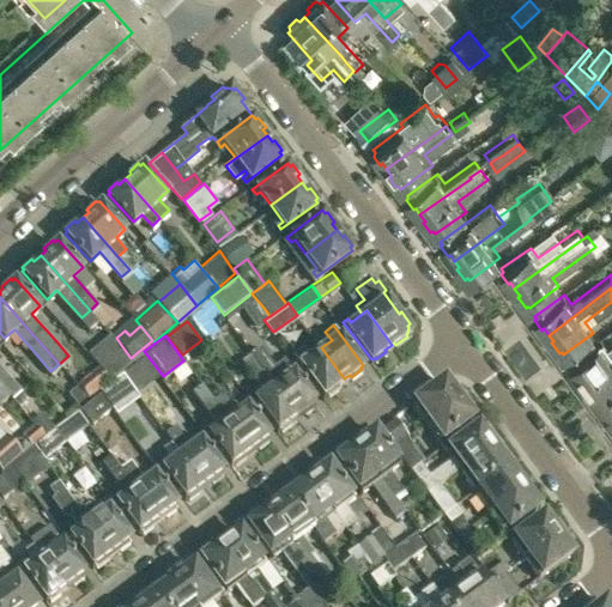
[(611,340),(607,344),(603,338),(569,363),(570,365),(570,368),(575,376),(579,377),(598,364),(601,369),(611,360),(611,340)]
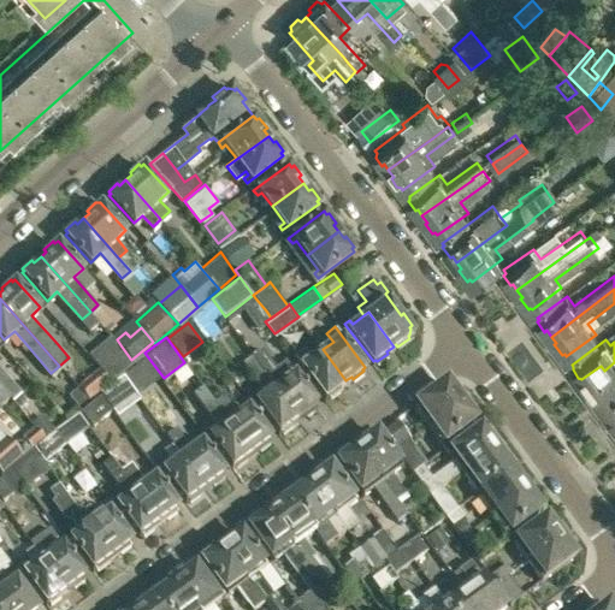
[(122,347),(99,366),(108,378),(110,379),(132,360),(131,360),(122,347)]
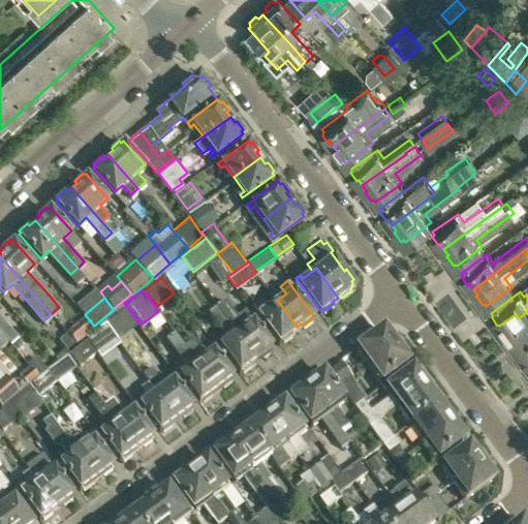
[(216,303),(256,357),(261,352),(264,355),(271,348),(270,347),(272,345),(244,308),(236,314),(223,298),(216,303)]
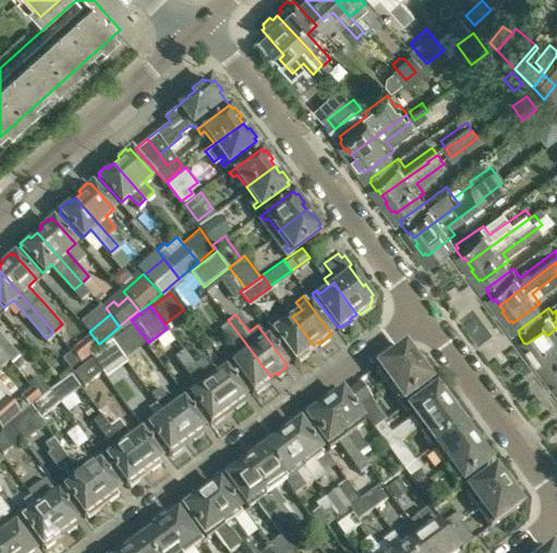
[(306,350),(313,345),(292,316),(281,324),(274,314),(265,321),(269,326),(294,360),(298,358),(299,359),(307,352),(306,350)]
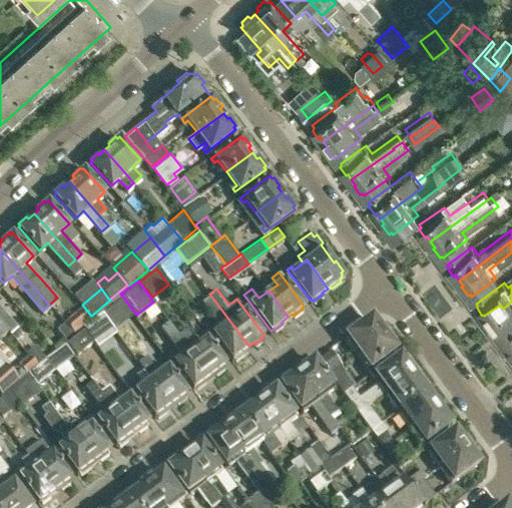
[(248,346),(209,294),(201,300),(221,327),(212,333),(231,359),(234,357),(235,359),(243,353),(242,351),(248,346)]
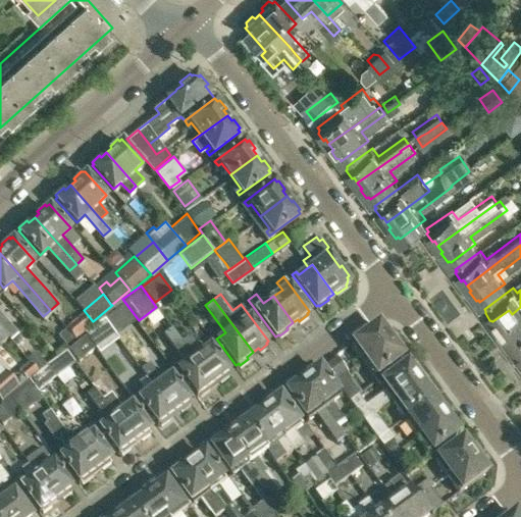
[(506,337),(509,342),(520,331),(520,326),(520,325),(520,307),(512,314),(509,310),(492,321),(498,326),(497,329),(502,335),(506,337)]
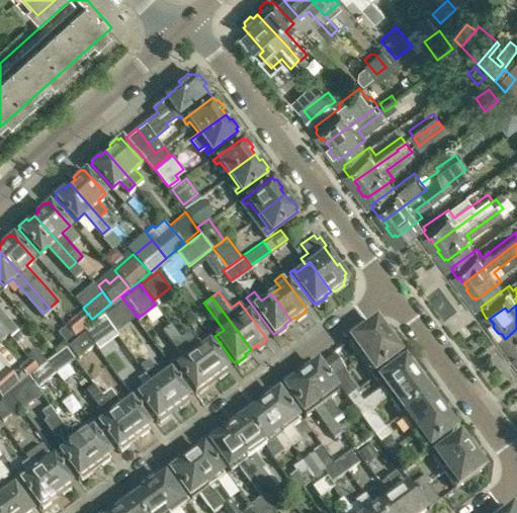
[(74,333),(91,318),(83,308),(66,323),(73,332),(74,333)]
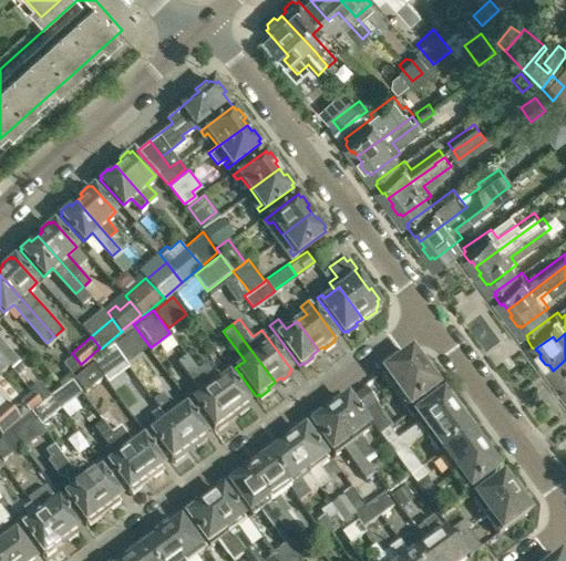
[(0,355),(8,364),(10,366),(18,360),(0,339),(0,355)]
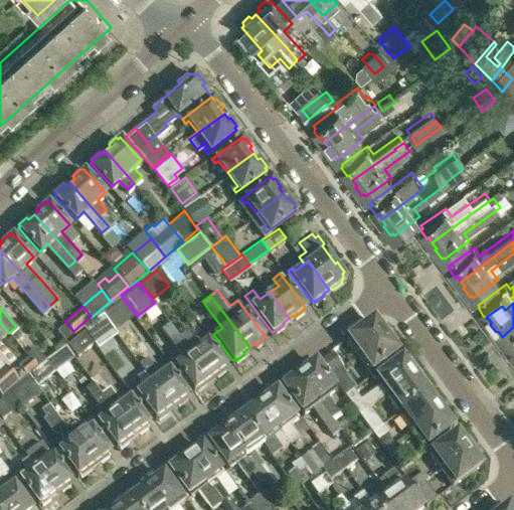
[(92,338),(112,323),(102,310),(82,325),(84,327),(92,338)]
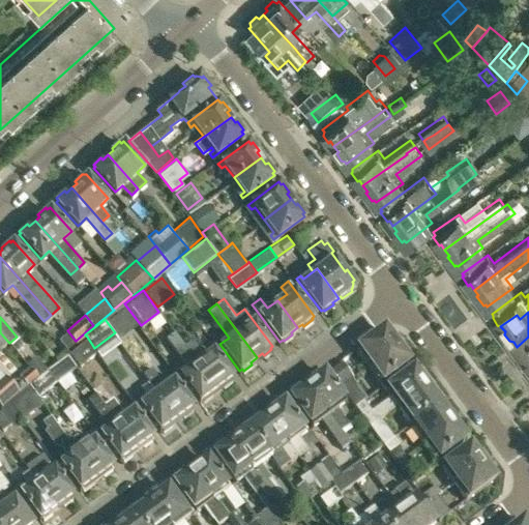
[(398,342),(388,329),(382,327),(355,347),(368,365),(398,342)]
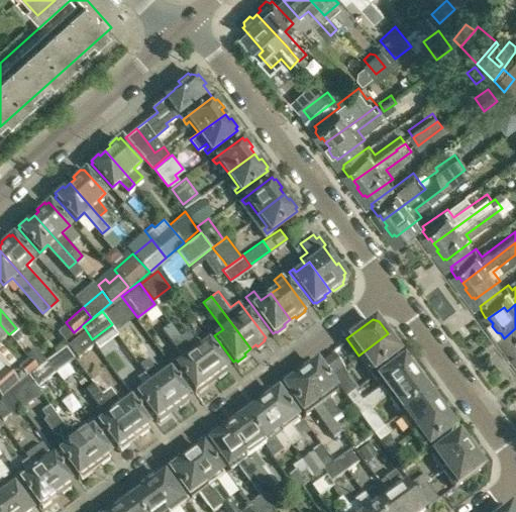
[(73,331),(66,322),(57,329),(65,338),(73,331)]
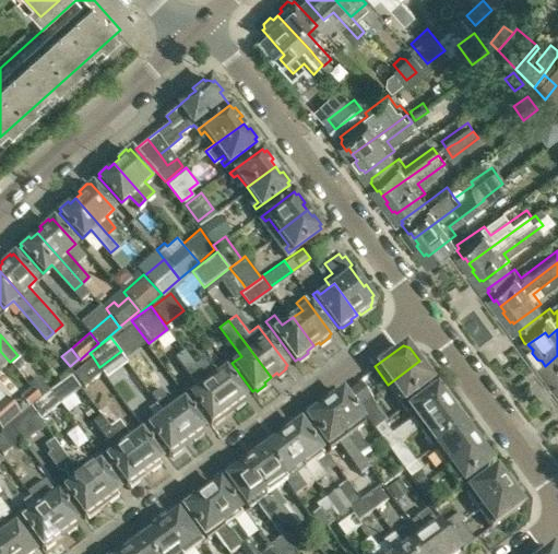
[(228,408),(194,362),(193,363),(183,349),(175,355),(185,369),(199,388),(189,395),(210,422),(213,420),(214,422),(223,415),(222,413),(228,408)]
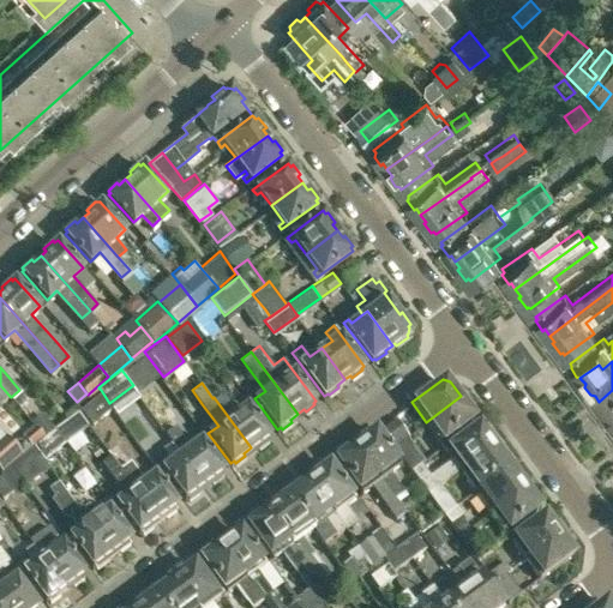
[(608,415),(612,421),(612,383),(612,384),(612,390),(599,402),(601,404),(599,407),(606,416),(608,415)]
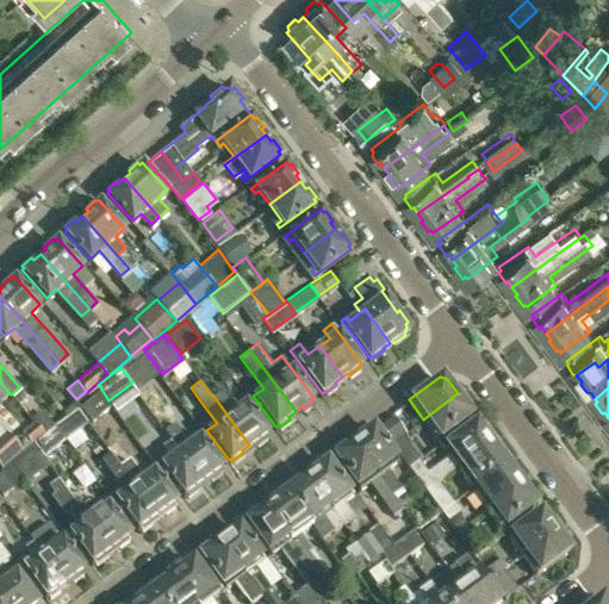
[(111,402),(109,400),(100,387),(79,404),(91,418),(111,402)]
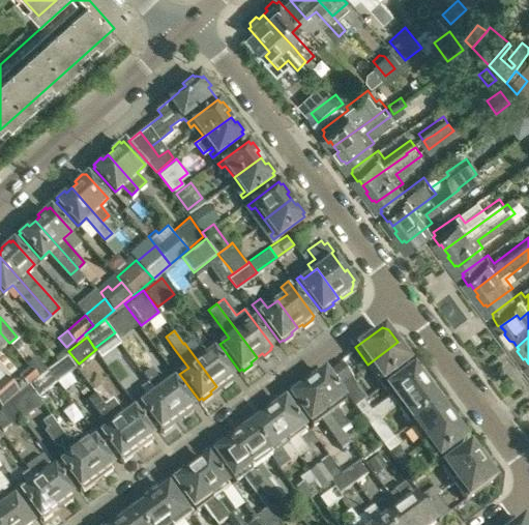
[(230,377),(232,375),(212,349),(204,355),(192,339),(184,343),(216,386),(223,382),(224,384),(232,379),(230,377)]
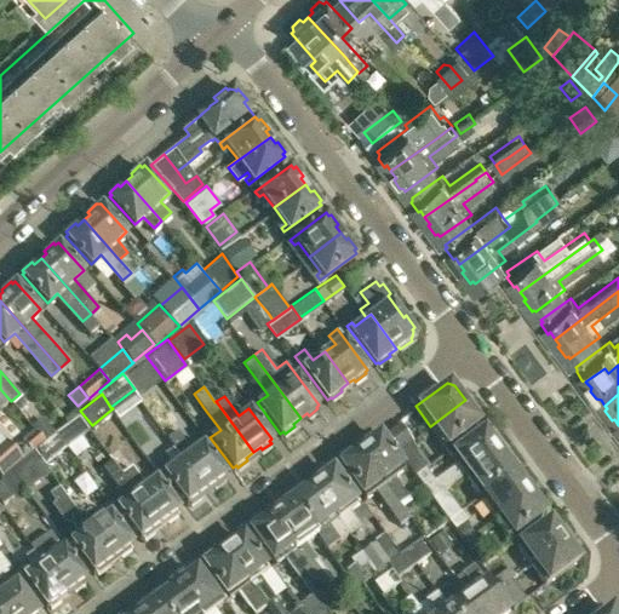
[(479,419),(465,400),(430,426),(443,445),(479,419)]
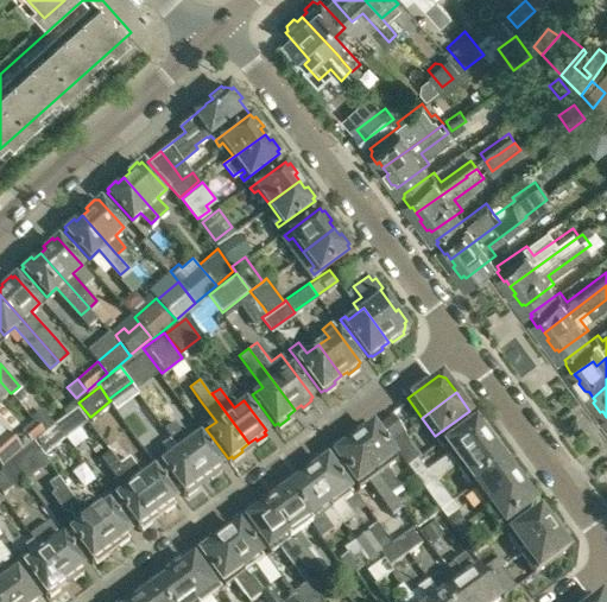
[(40,405),(31,413),(43,428),(52,419),(40,405)]
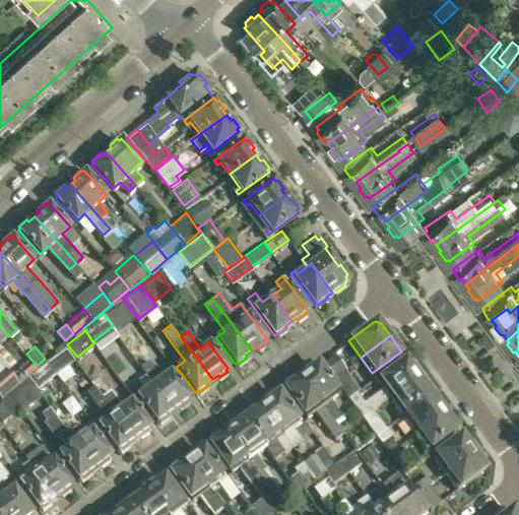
[(344,368),(345,368),(334,352),(322,361),(333,376),(344,368)]
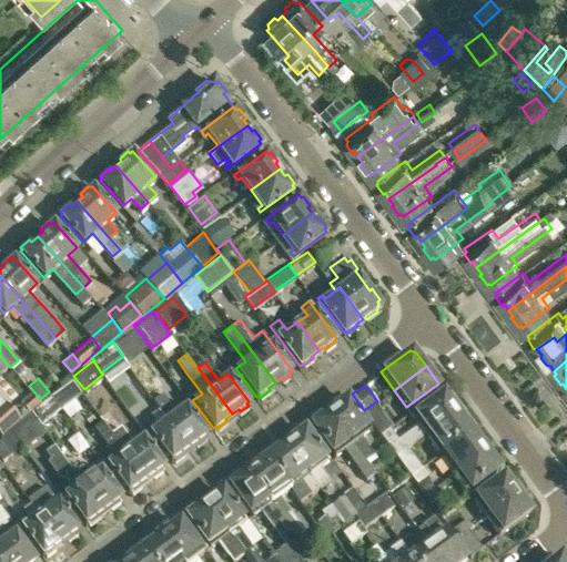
[(31,390),(19,399),(27,410),(39,400),(31,390)]
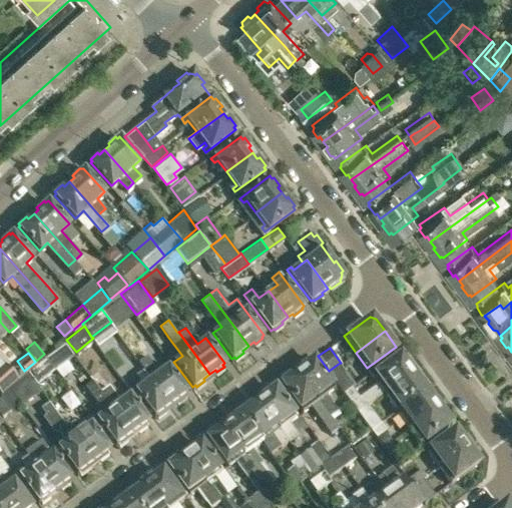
[(358,409),(367,403),(384,390),(413,369),(401,353),(373,374),(379,383),(359,397),(351,386),(344,390),(358,409)]
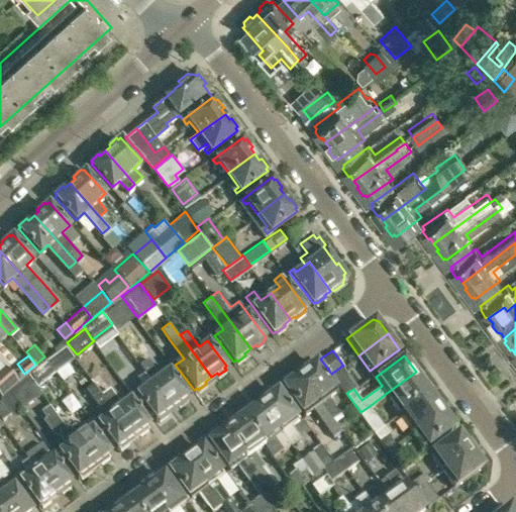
[(45,357),(27,373),(36,384),(55,370),(45,357)]
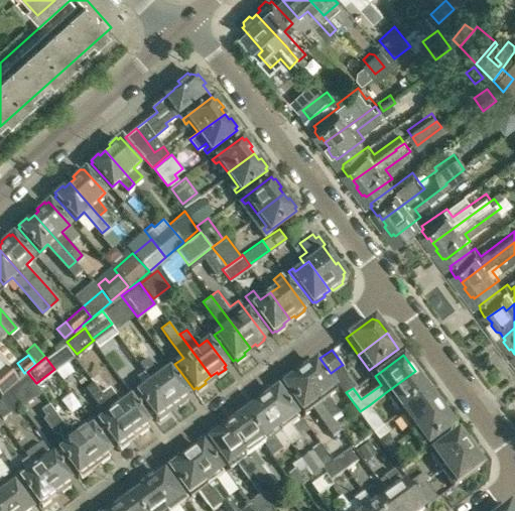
[(333,415),(339,410),(329,395),(337,389),(316,361),(300,372),(322,401),(333,415)]
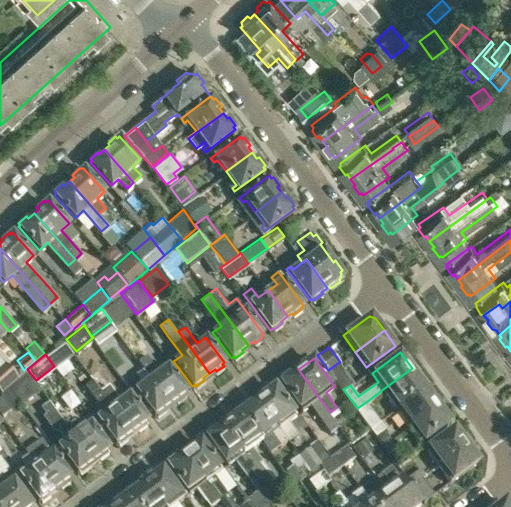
[(4,361),(0,363),(0,391),(17,376),(4,361)]
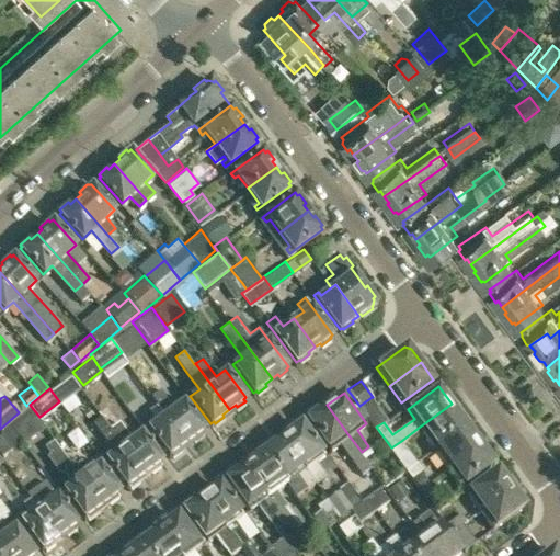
[(158,401),(187,441),(193,437),(194,439),(203,432),(202,430),(203,429),(183,401),(173,408),(166,397),(158,401)]
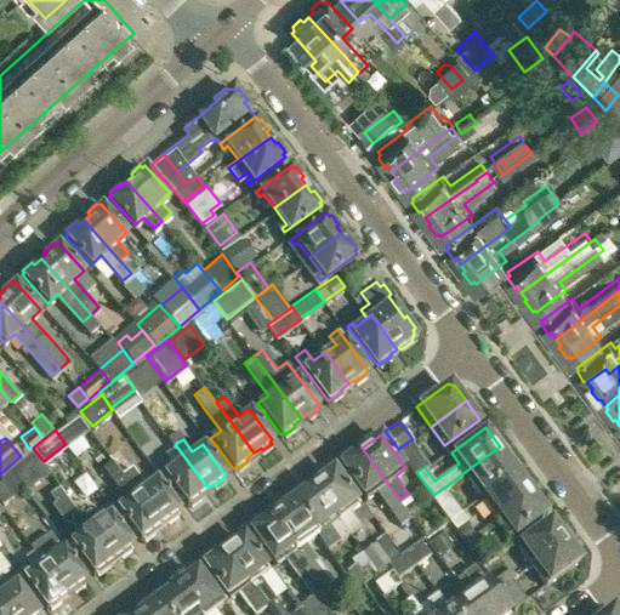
[(398,449),(397,449),(415,473),(416,472),(425,467),(428,463),(411,439),(398,449)]
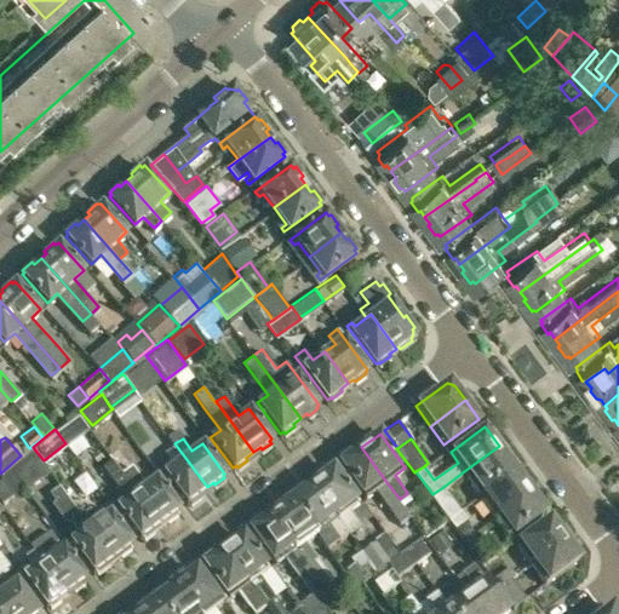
[(199,493),(207,487),(175,443),(164,452),(173,465),(164,471),(187,501),(189,500),(190,501),(200,495),(199,493)]
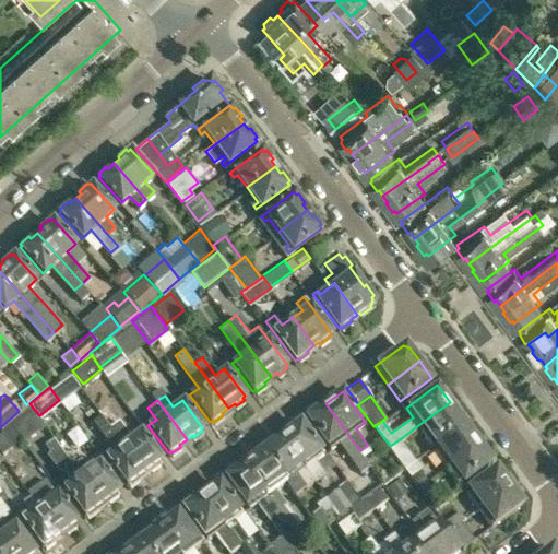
[(418,425),(432,445),(464,422),(450,402),(418,425)]
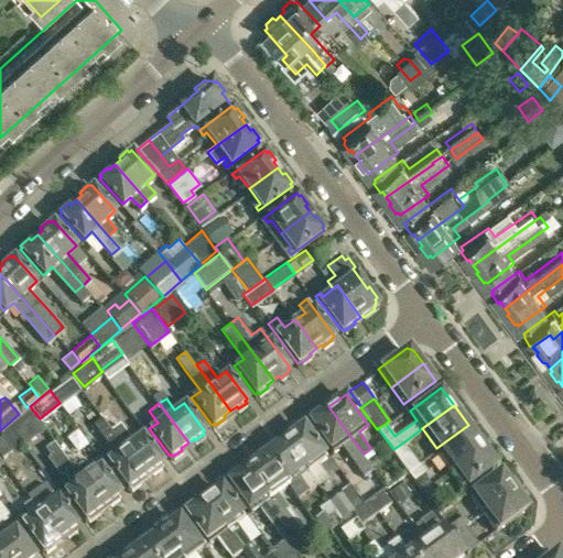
[(372,466),(364,453),(352,438),(328,406),(311,419),(334,451),(343,444),(364,472),(372,466)]
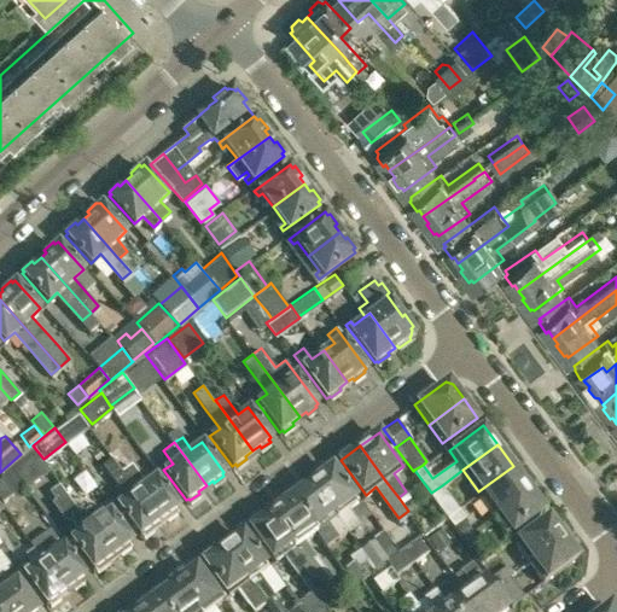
[(152,525),(158,520),(120,470),(111,458),(102,465),(126,497),(116,505),(139,535),(141,532),(144,535),(153,528),(152,525)]
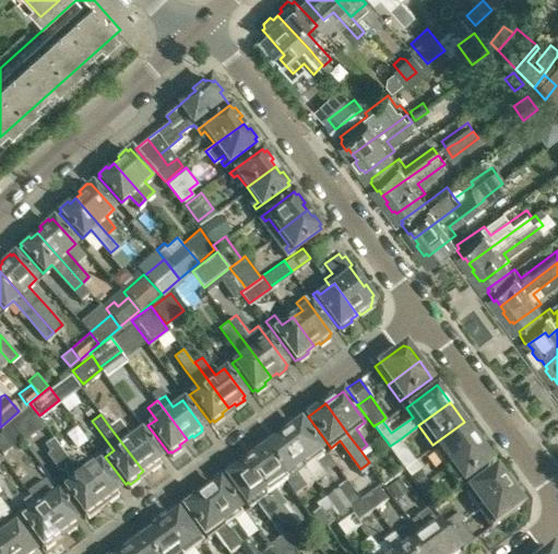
[(108,425),(143,471),(150,467),(151,469),(159,461),(158,460),(161,458),(141,431),(131,437),(118,419),(108,425)]
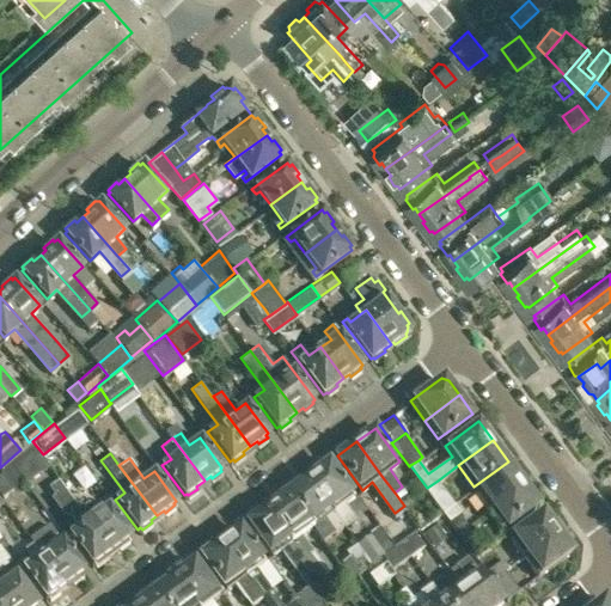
[(329,461),(310,475),(343,521),(353,515),(343,502),(353,495),(329,461)]
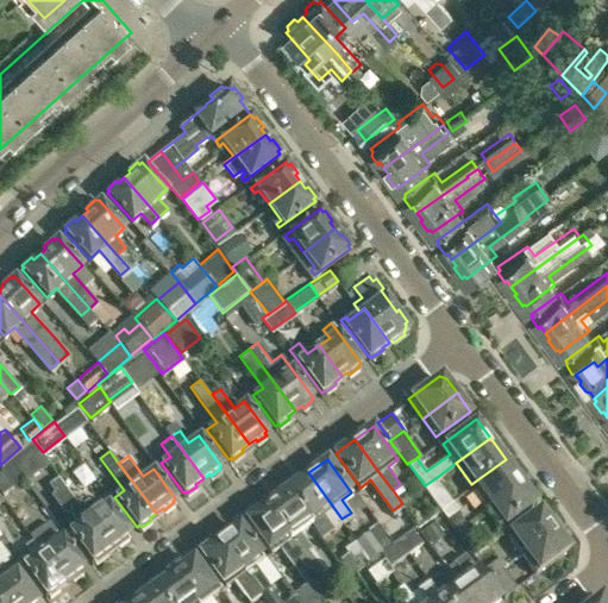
[(506,459),(471,484),(487,506),(521,481),(506,459)]
